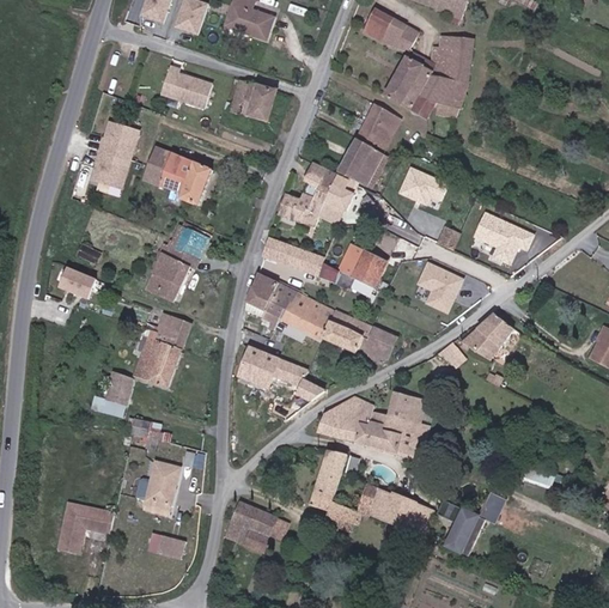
[(162,19),(169,0),(142,0),(139,10),(139,11),(162,19)]
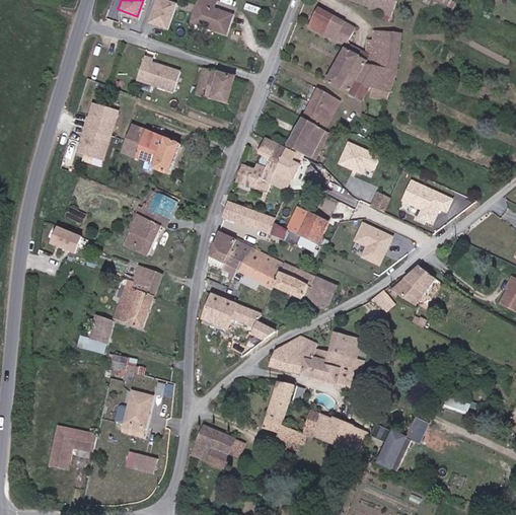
[(167,25),(176,0),(153,0),(147,18),(167,25)]
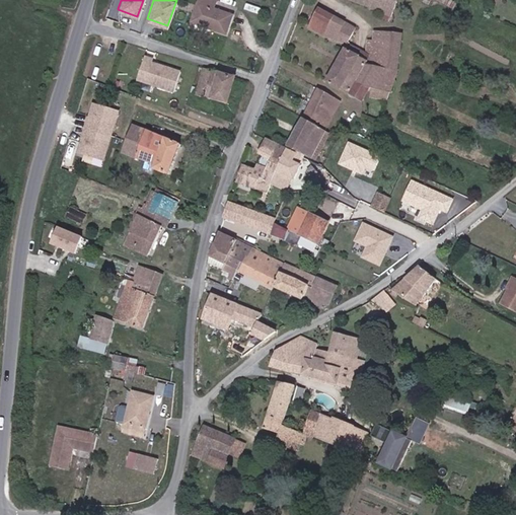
[(195,0),(189,18),(223,30),(229,11),(211,4),(212,0),(195,0)]
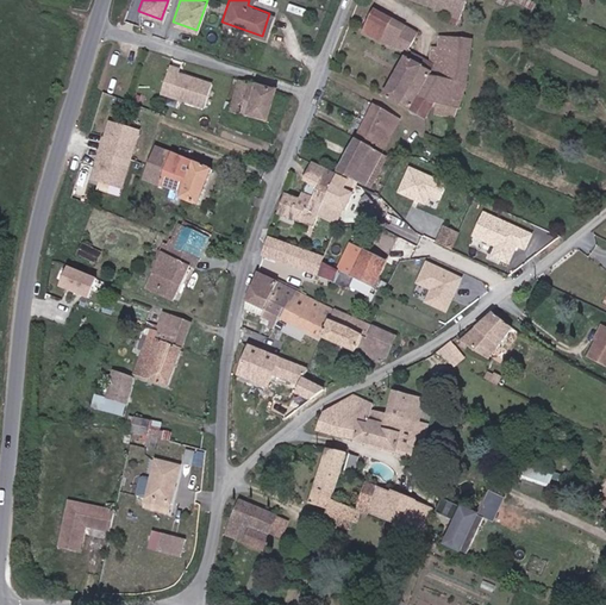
[(416,0),(454,16),(460,0),(416,0)]
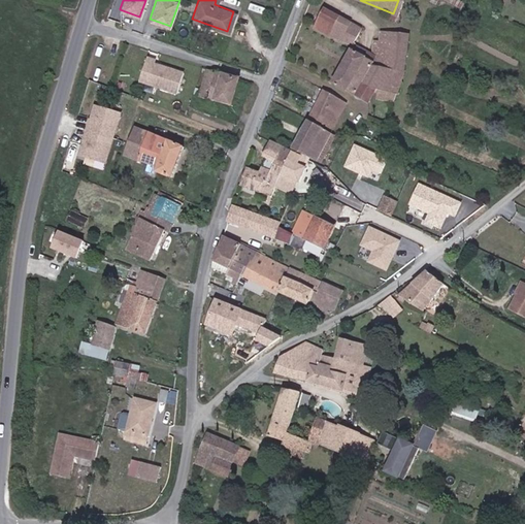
[(315,9),(308,24),(325,33),(332,17),(315,9)]
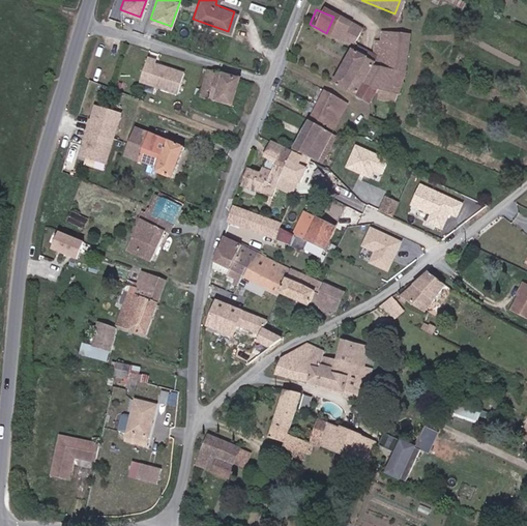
[(333,17),(326,33),(351,42),(358,27),(333,17)]
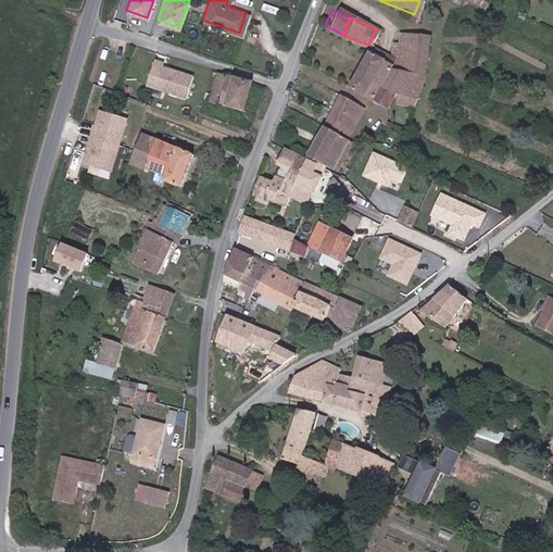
[(387,93),(390,93),(393,93),(392,103),(411,104),(422,74),(425,44),(410,41),(411,32),(401,30),(400,41),(394,41),(388,40),(388,52),(388,54),(389,53),(389,63),(387,93)]
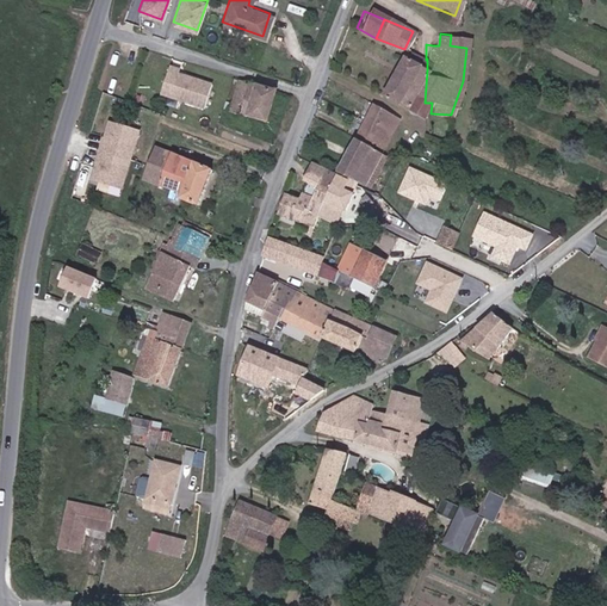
[(450,45),(466,48),(468,37),(451,35),(450,45)]
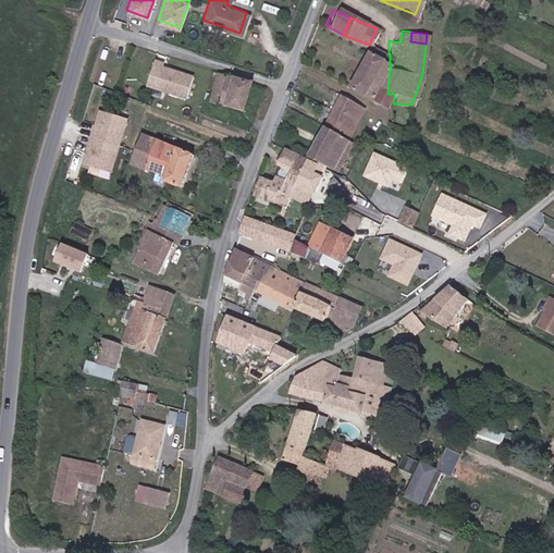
[(369,45),(367,50),(390,63),(390,53),(389,54),(389,52),(369,45)]
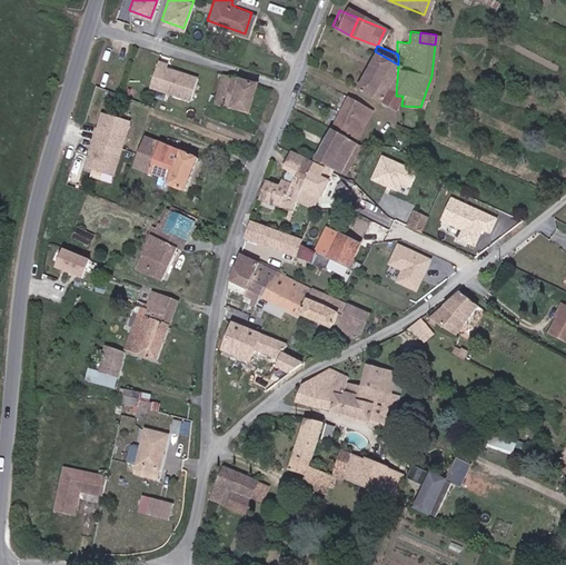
[(375,51),(355,87),(378,100),(398,65),(375,51)]
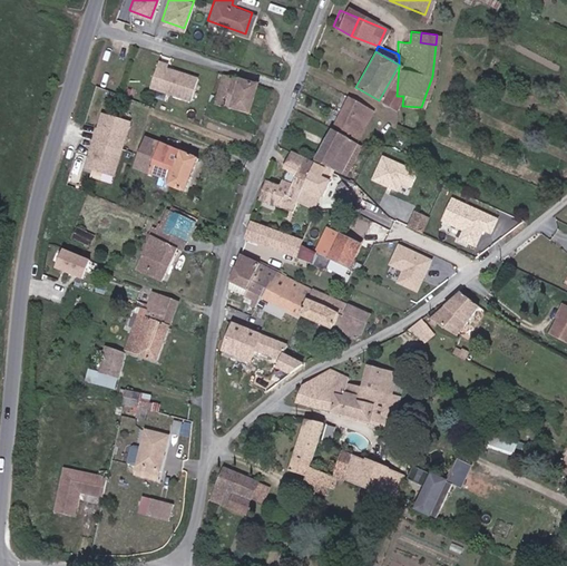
[(166,64),(157,60),(148,86),(188,100),(196,78),(165,67),(166,64)]
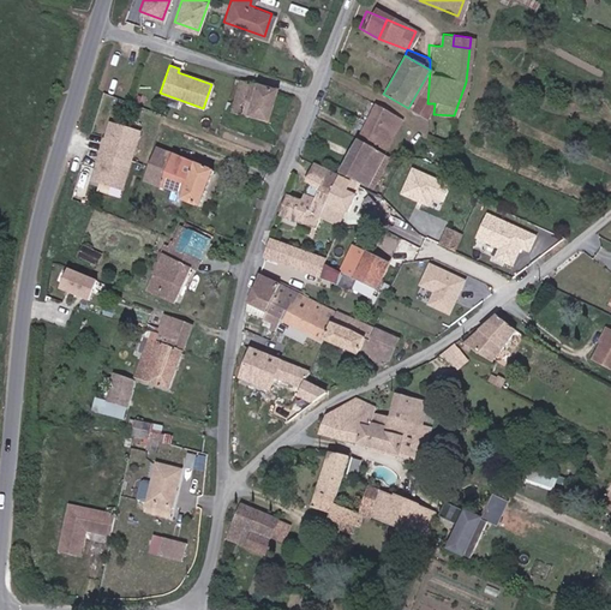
[(430,70),(408,108),(424,117),(431,103),(427,103),(430,70)]
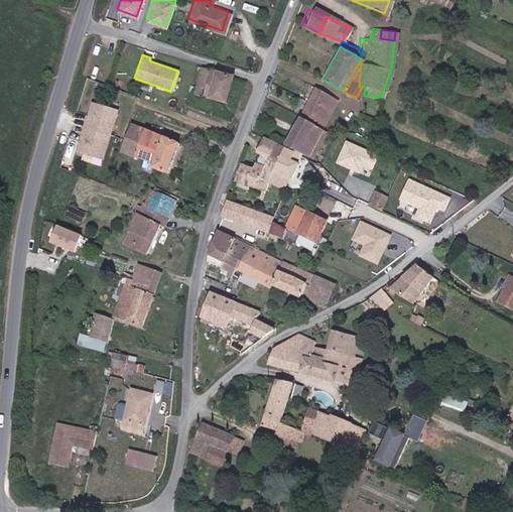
[(206,83),(211,67),(201,62),(193,94),(199,96),(199,95),(225,102),(228,90),(206,83)]
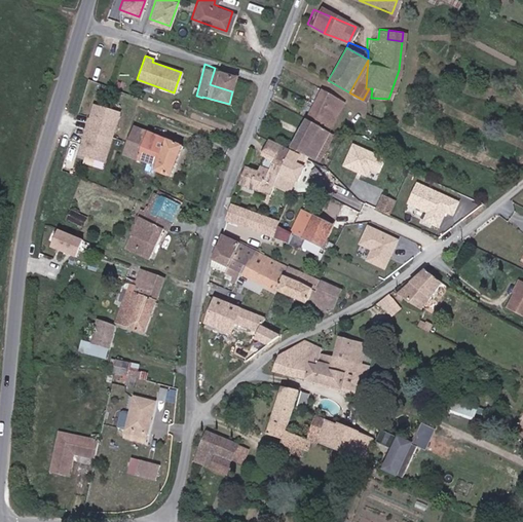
[(237,75),(215,68),(210,84),(232,91),(237,75)]
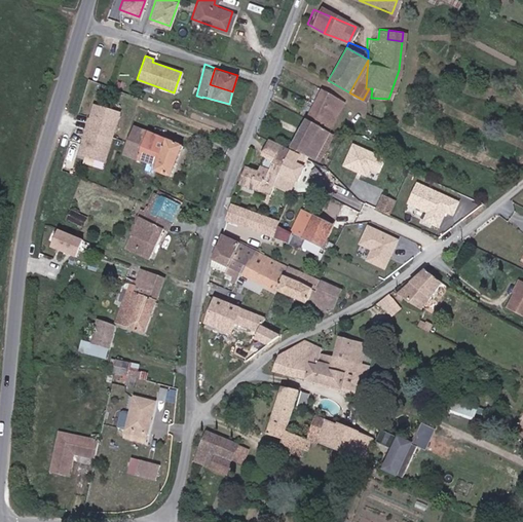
[(333,118),(342,100),(320,87),(310,106),(327,116),(333,118)]
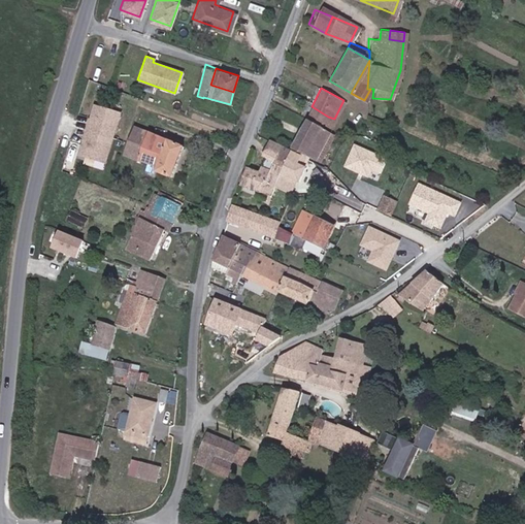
[(119,113),(93,105),(86,131),(111,138),(119,113)]
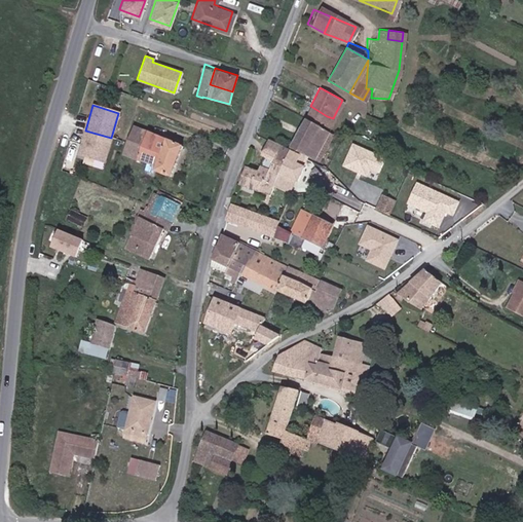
[(327,129),(333,118),(327,116),(310,106),(304,117),(327,129)]
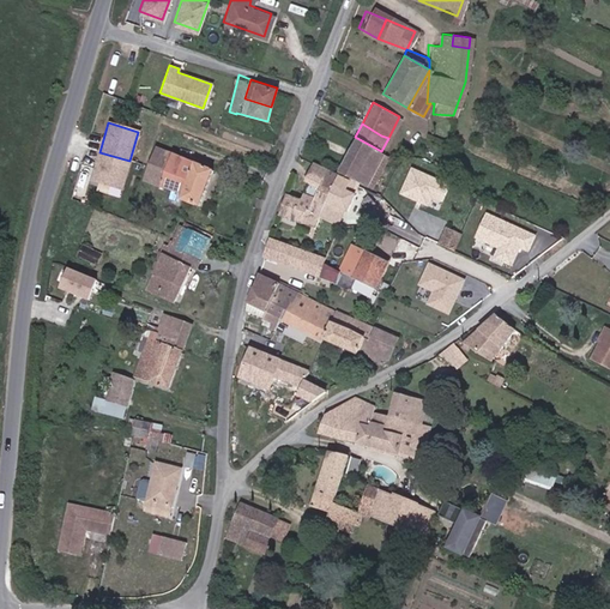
[(364,184),(381,151),(355,137),(337,172),(364,184)]
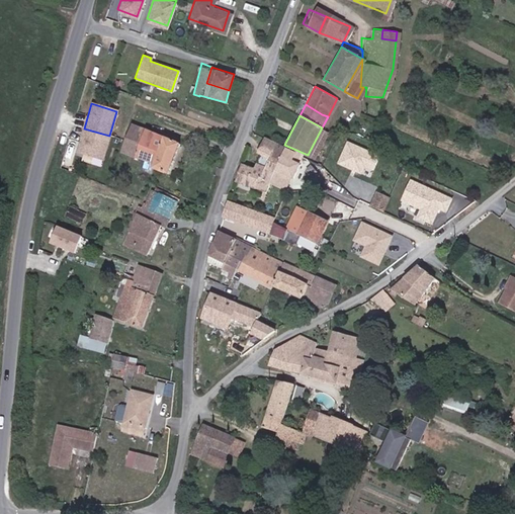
[(179,143),(131,123),(119,151),(143,160),(139,168),(149,172),(151,167),(166,174),(179,143)]
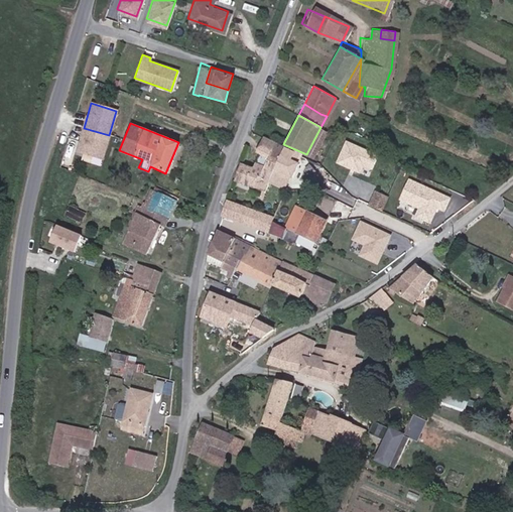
[(326,129),(321,127),(306,154),(312,157),(326,129)]
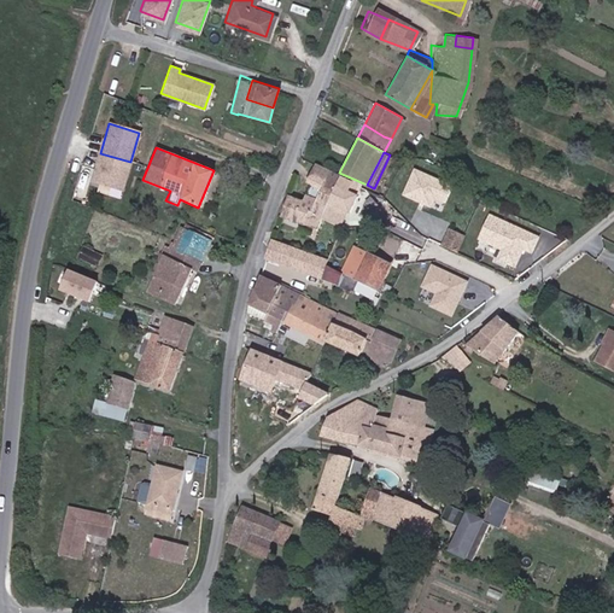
[(122,191),(130,162),(100,153),(92,182),(122,191)]
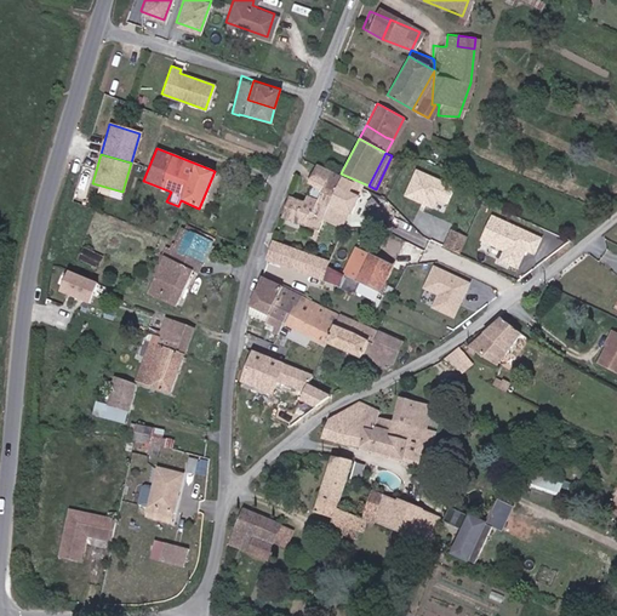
[(304,182),(308,184),(320,189),(329,171),(313,163),(304,182)]
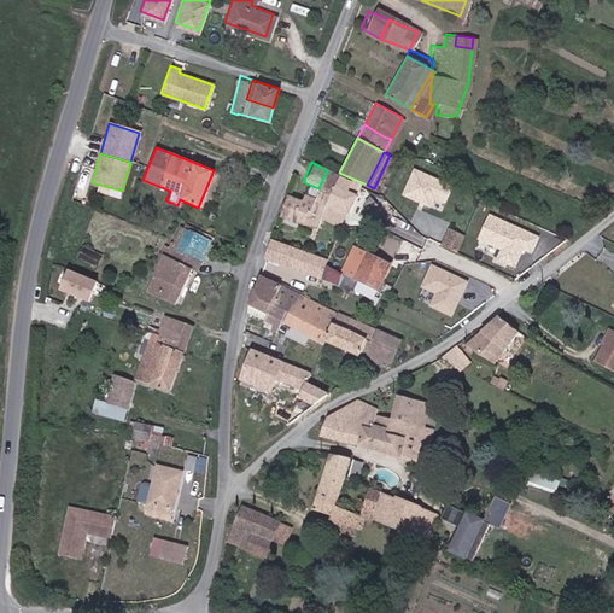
[(408,191),(449,205),(458,179),(417,164),(408,191)]
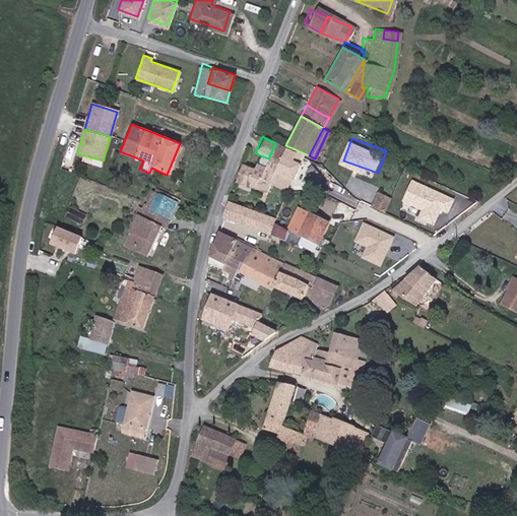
[(269,183),(286,190),(302,155),(275,143),(268,158),(277,163),(274,171),(269,183)]
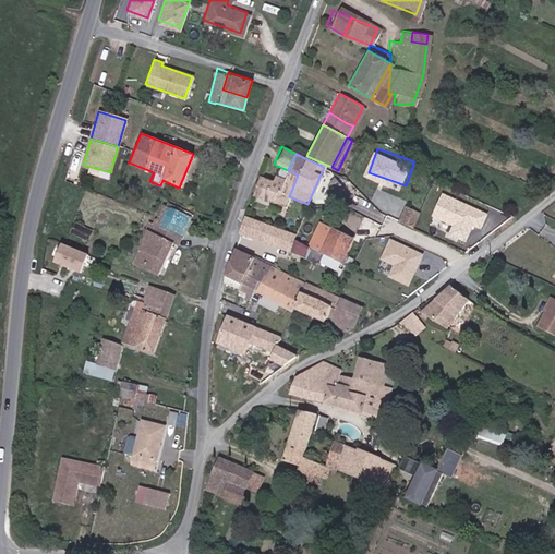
[(277,166),(274,175),(285,178),(288,170),(277,166)]
